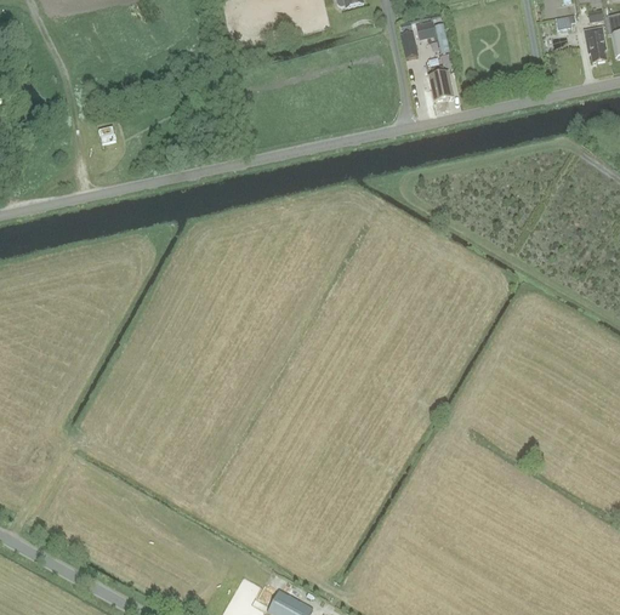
[(557,10),(557,1),(568,0),(544,0),(545,11),(557,10)]
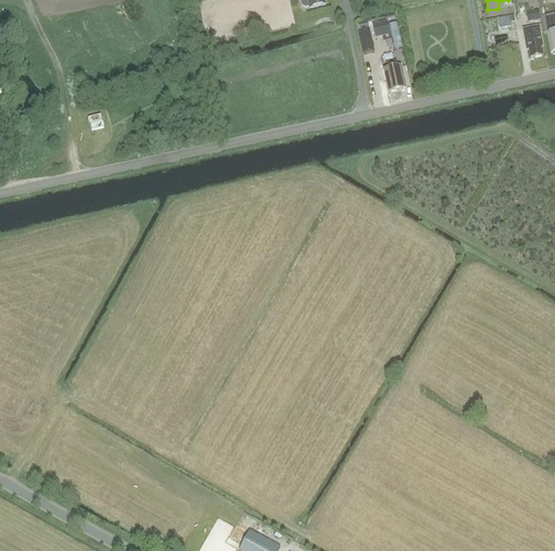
[(538,7),(526,9),(527,19),(539,16),(538,7)]
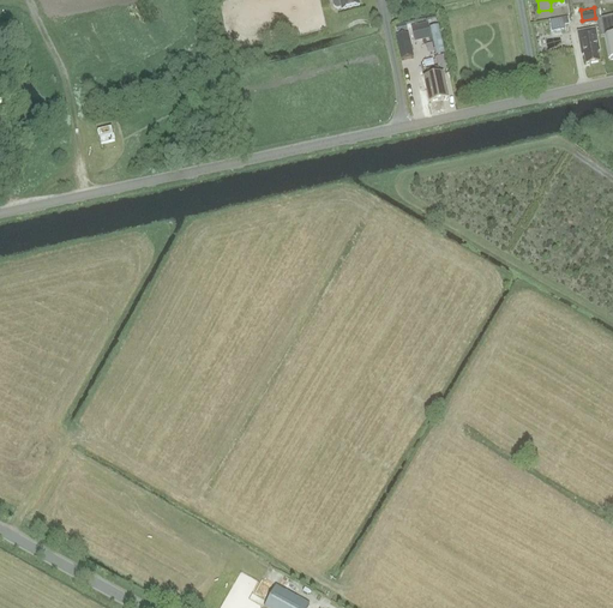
[(563,12),(548,14),(551,29),(564,26),(563,12)]
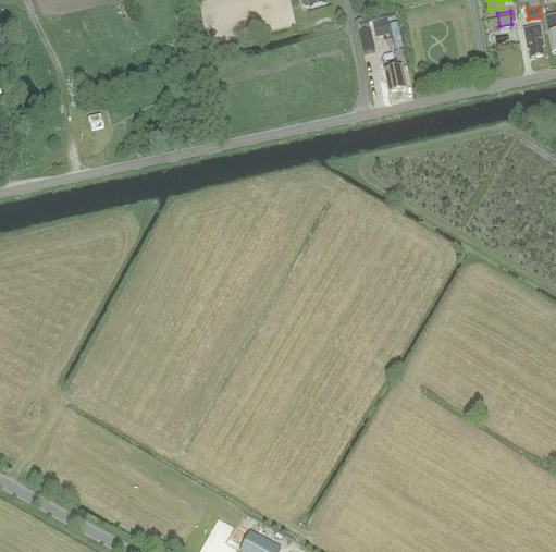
[(387,16),(372,20),(375,32),(390,28),(387,16)]
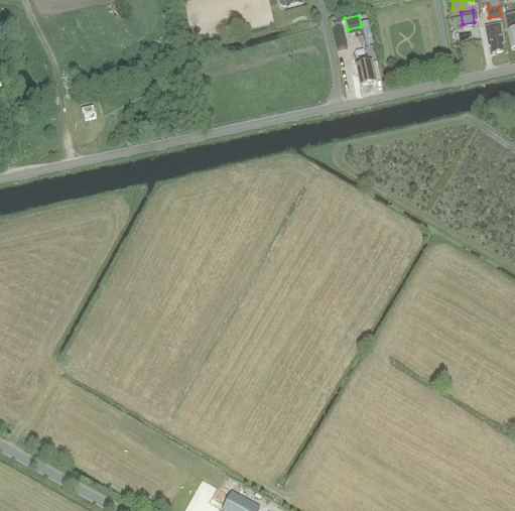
[(514,18),(506,20),(510,46),(514,44),(514,18)]
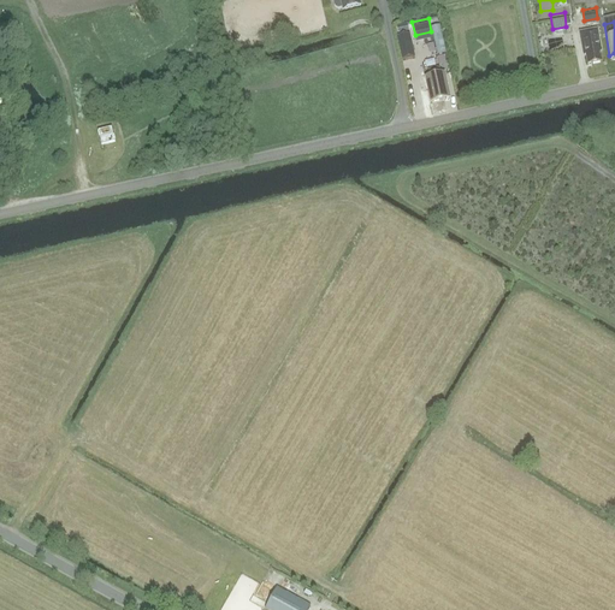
[(586,60),(601,58),(599,48),(601,47),(597,25),(579,28),(584,51),(585,51),(586,60)]
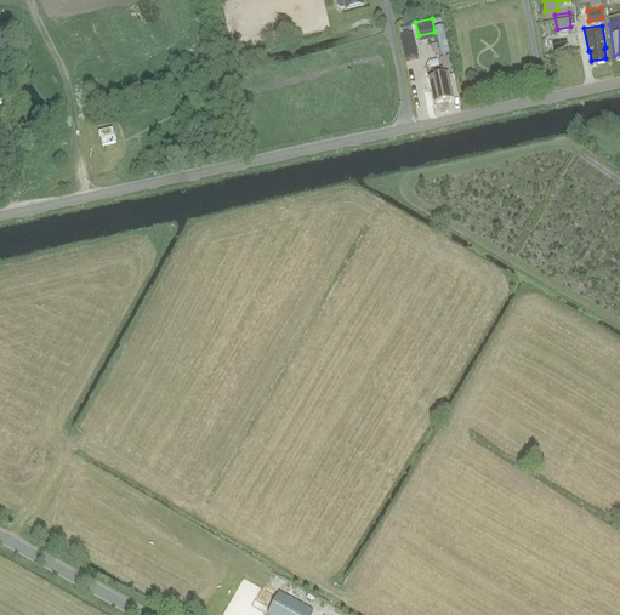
[(399,32),(404,56),(417,52),(413,29),(399,32)]
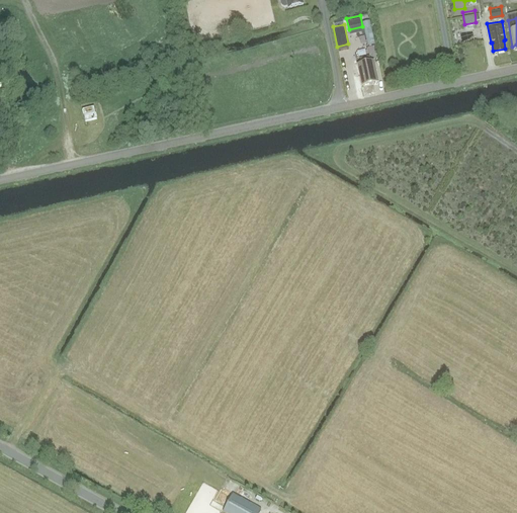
[(367,39),(374,37),(372,30),(365,32),(367,39)]
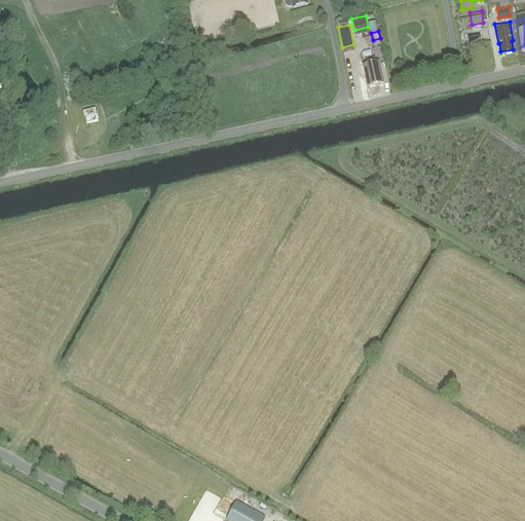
[(378,59),(362,62),(367,83),(383,79),(378,59)]
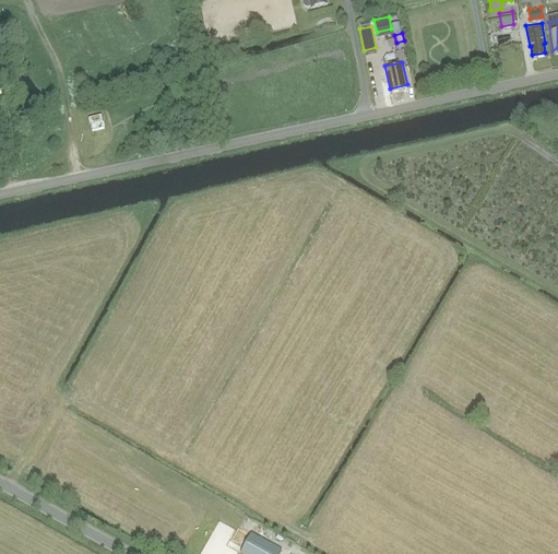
[(86,114),(90,127),(104,122),(101,109),(86,114)]
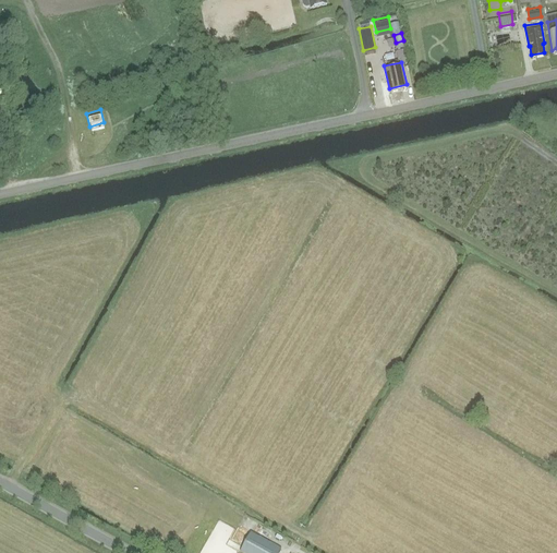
[(239,548),(249,552),(275,552),(280,544),(250,528),(239,548)]
